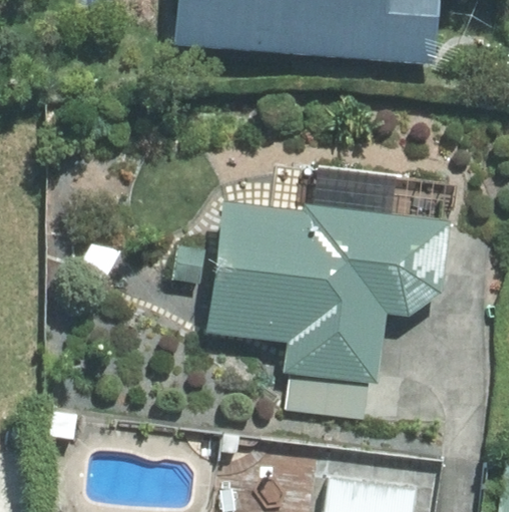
[(178,0),(175,44),(432,62),(436,0),(178,0)]
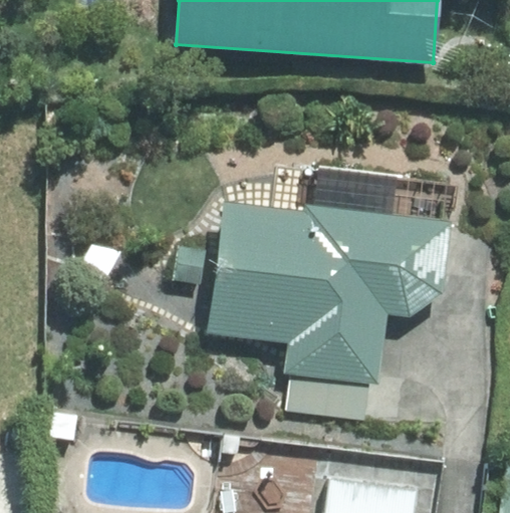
[(287,344),(283,374),(378,387),(388,314),(408,315),(441,291),(449,223),(305,204),(304,213),(223,203),(206,334),(287,344)]
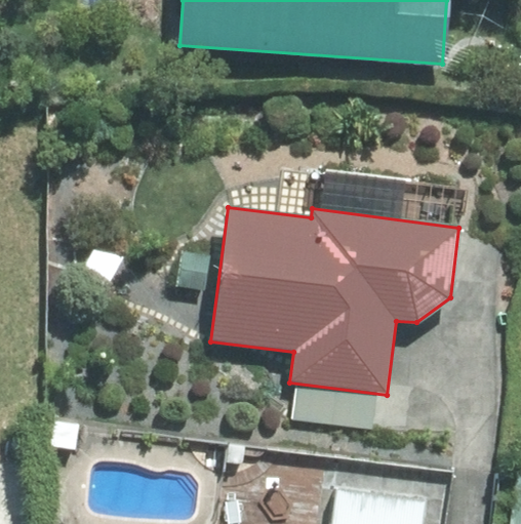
[(520,476),(518,476),(511,523),(520,523),(520,476)]
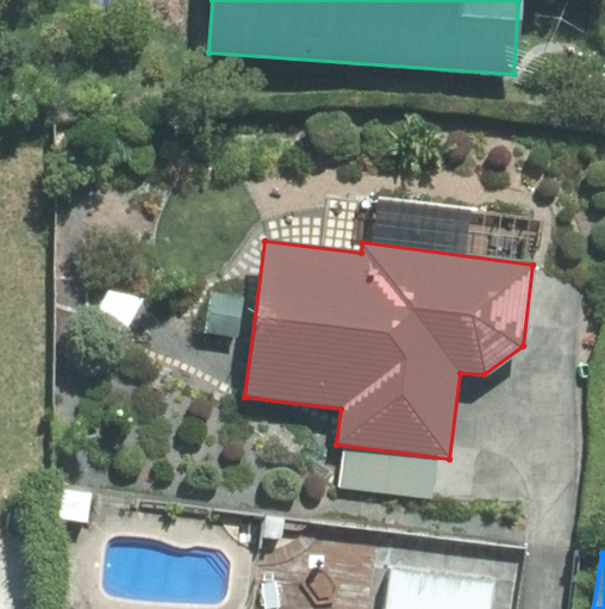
[(488,608),(493,583),(392,569),(386,608),(488,608)]
